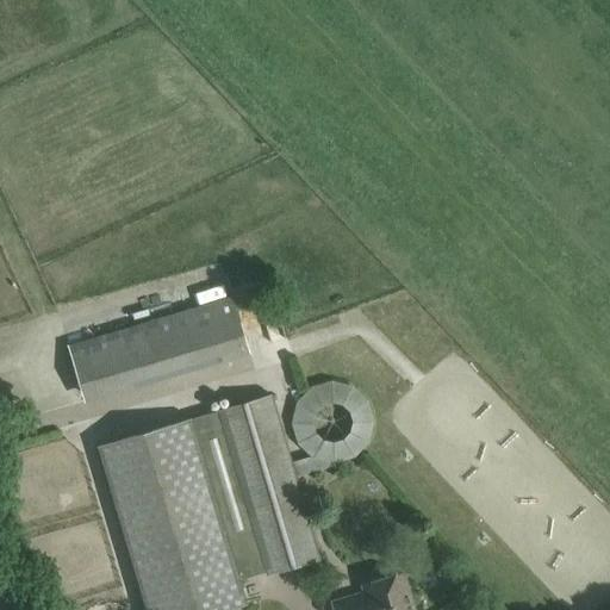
[(225,281),(195,290),(199,304),(229,296),(225,281)]
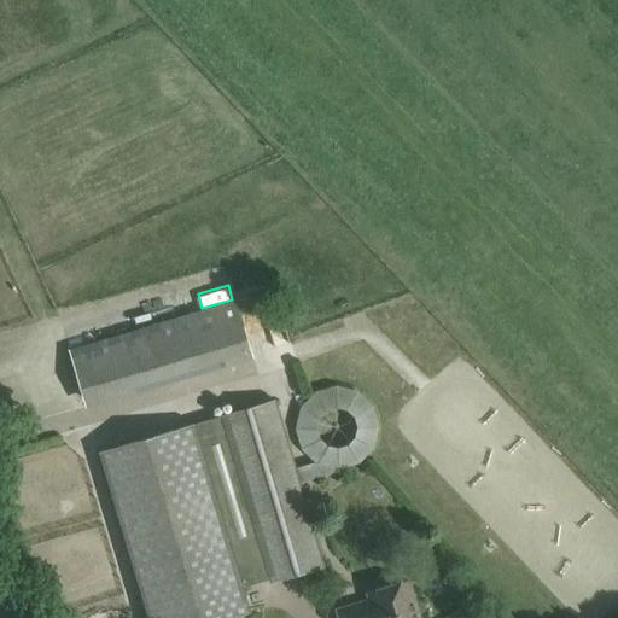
[(197,295),(167,303),(170,318),(200,309),(197,295)]
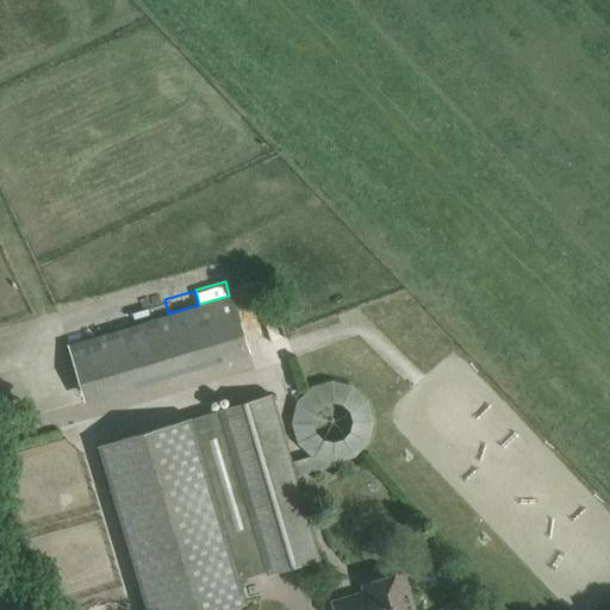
[(250,353),(232,296),(67,344),(83,403),(250,353)]
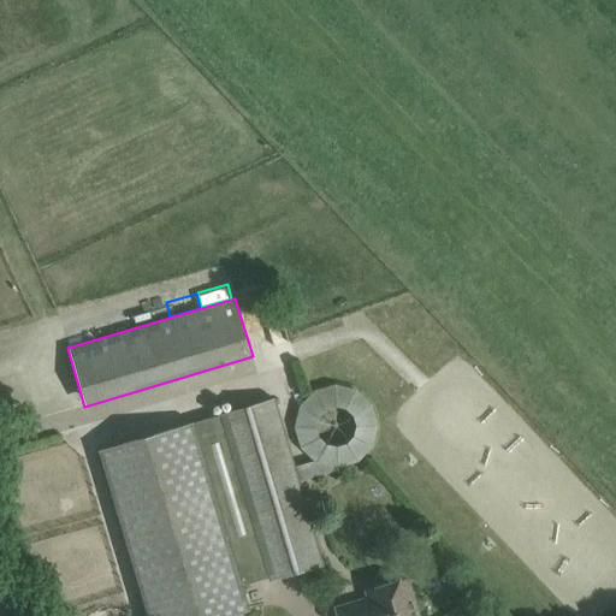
[(163,303),(132,312),(137,326),(167,318),(163,303)]
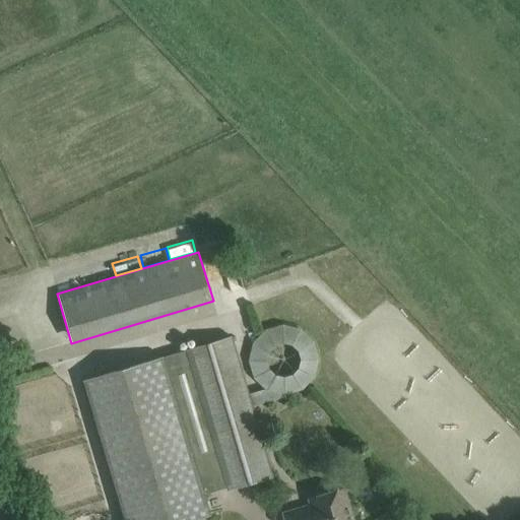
[(110,264),(84,272),(88,284),(114,276),(110,264)]
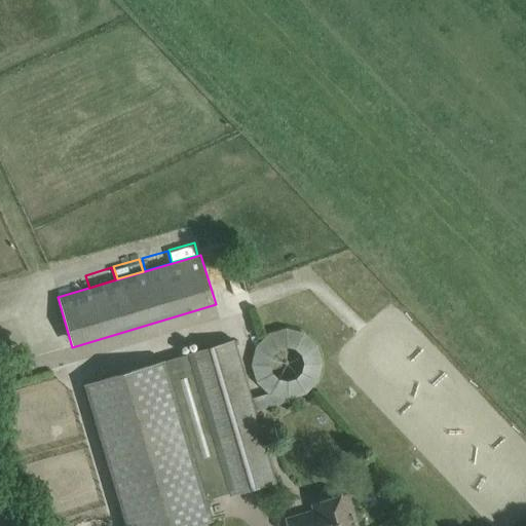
[(82,275),(57,284),(61,296),(86,288),(82,275)]
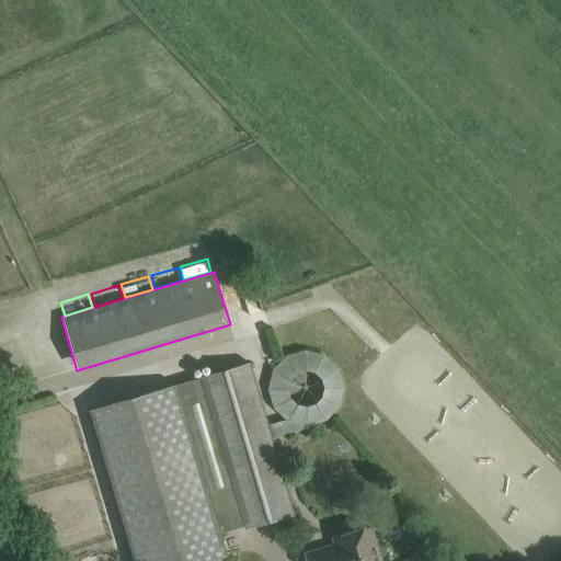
[(335,421),(341,356),(275,351),(271,407),(282,408),(281,416),(335,421)]
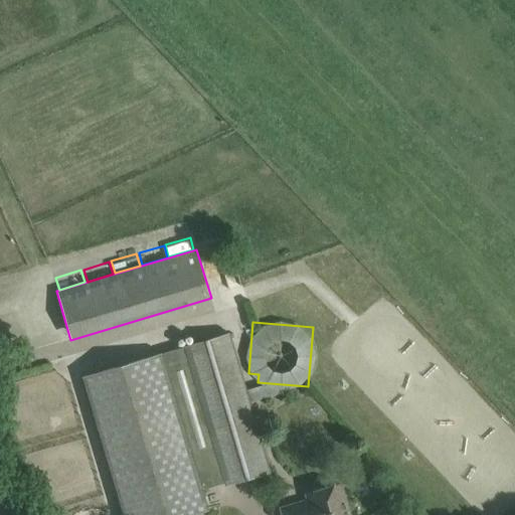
[(201,488),(224,481),(225,485),(270,472),(265,453),(228,333),(81,376),(122,514),(189,514),(207,510),(201,488)]
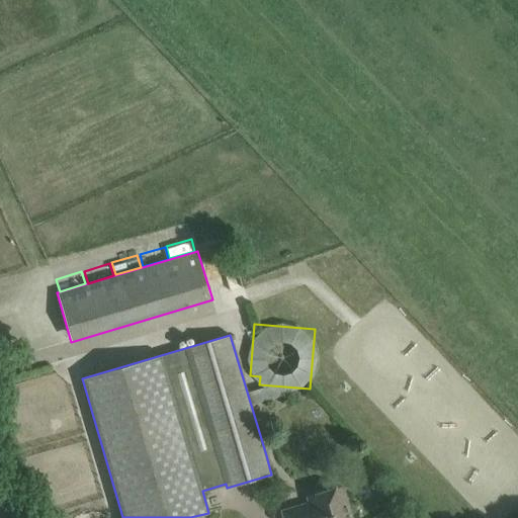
[(154,344),(128,351),(132,363),(157,356),(154,344)]
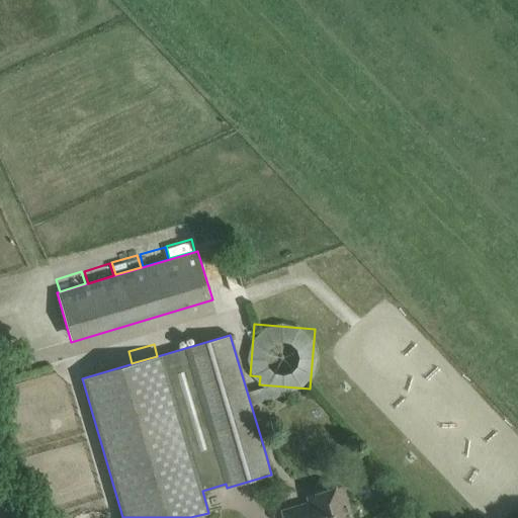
[(107,357),(82,364),(86,376),(111,369),(107,357)]
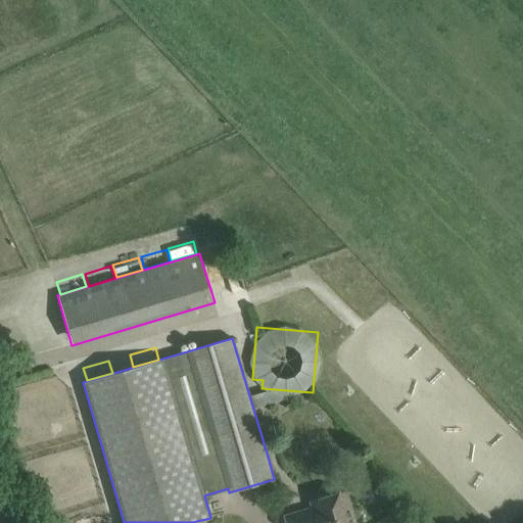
[(312,509),(285,517),(287,522),(354,522),(345,493),(310,503),(312,509)]
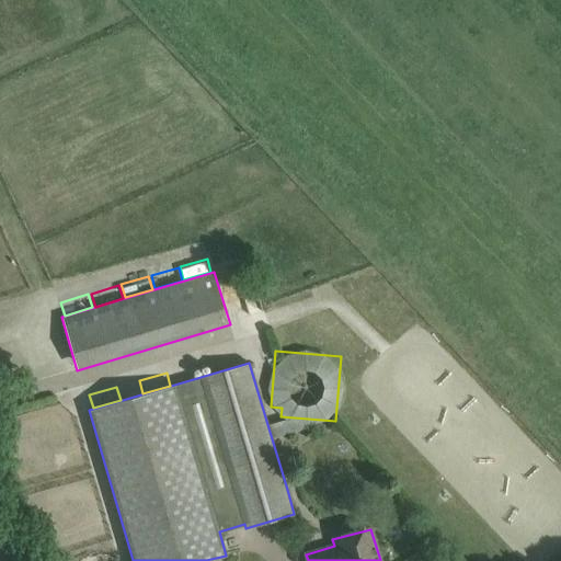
All buildings are outlined.
